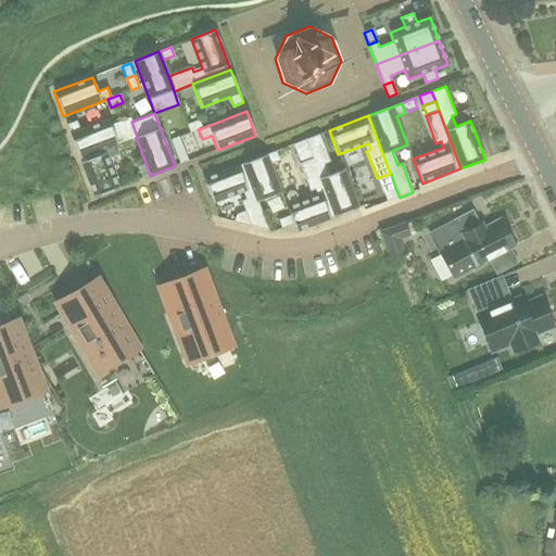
[(76,121),(66,124),(79,159),(113,146),(136,137),(137,137),(131,122),(129,117),(111,125),(109,119),(80,130),(76,121)]
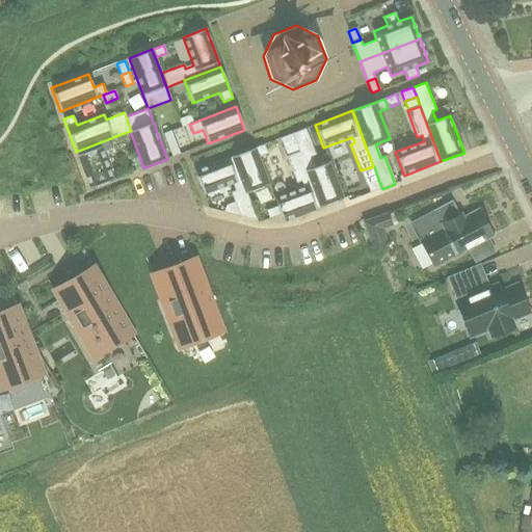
[(189,124),(193,123),(190,114),(179,118),(182,127),(189,124)]
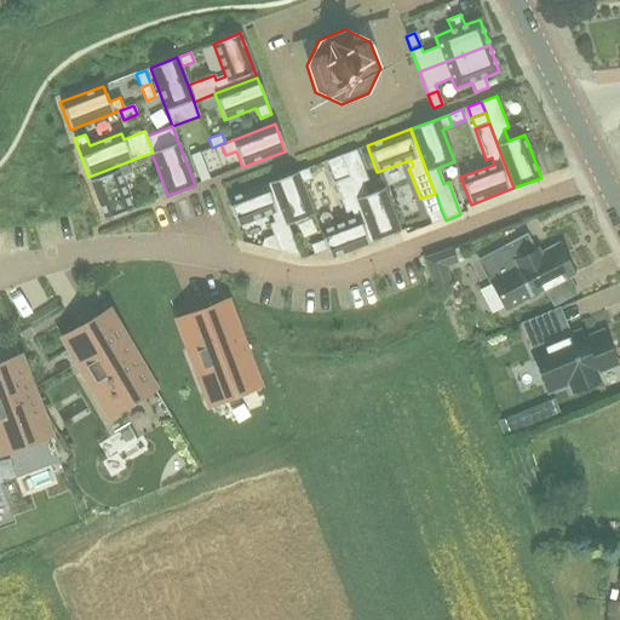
[(344,166),(348,177),(373,242),(400,231),(383,189),(367,195),(362,183),(368,181),(356,149),(340,155),(344,166)]
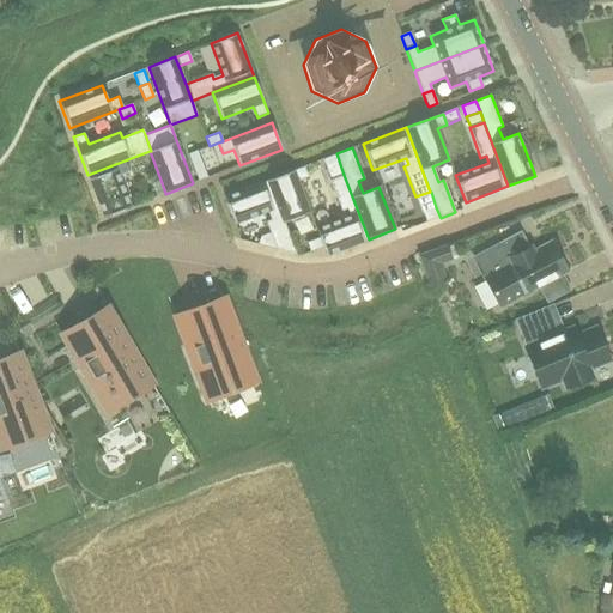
[(188,155),(193,168),(202,164),(196,151),(188,155)]
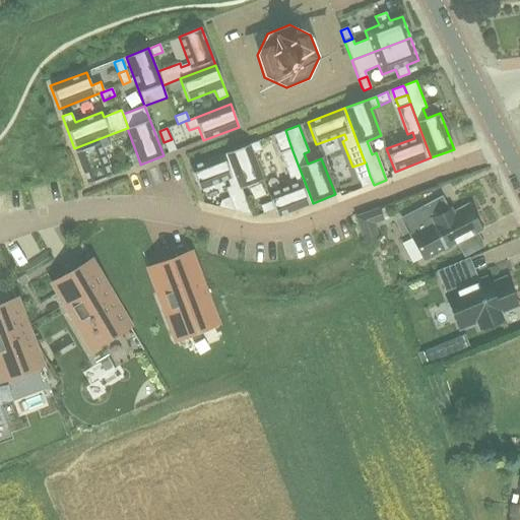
[(288,139),(285,130),(273,135),(277,144),(288,139)]
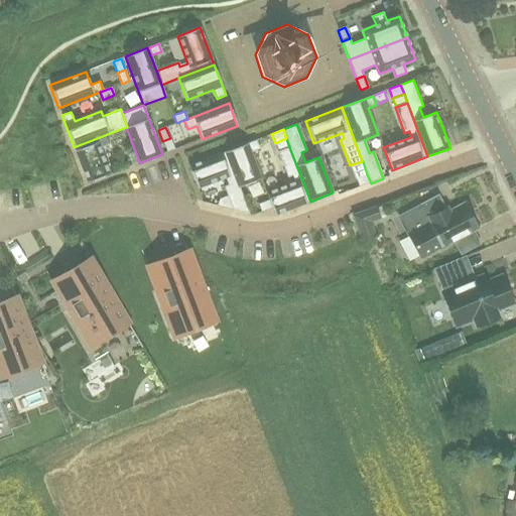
[(105,135),(74,147),(88,182),(110,174),(100,148),(109,145),(105,135)]
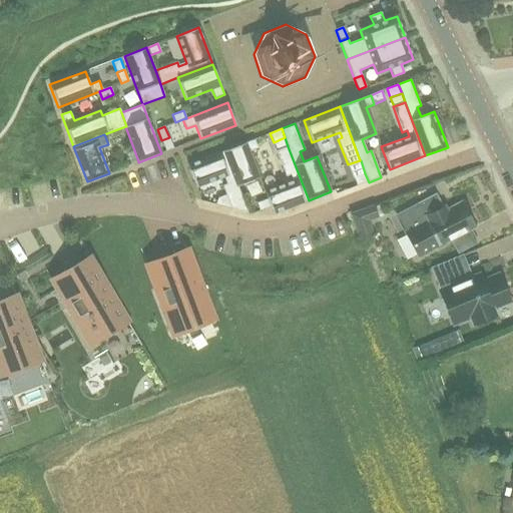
[(173,148),(169,137),(161,140),(165,151),(173,148)]
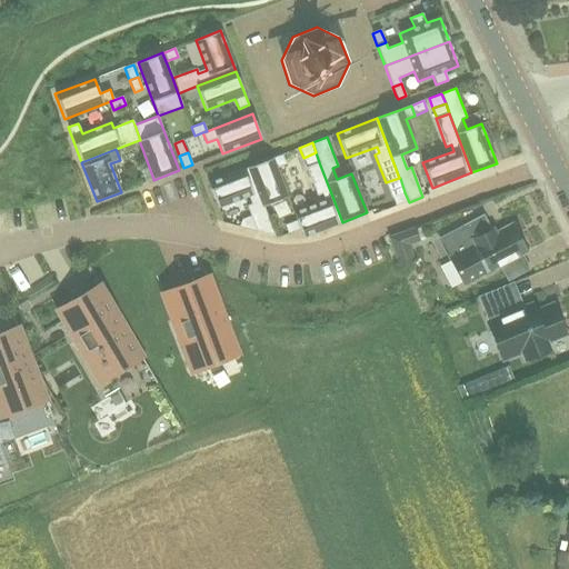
[(303,158),(307,167),(319,162),(316,152),(303,158)]
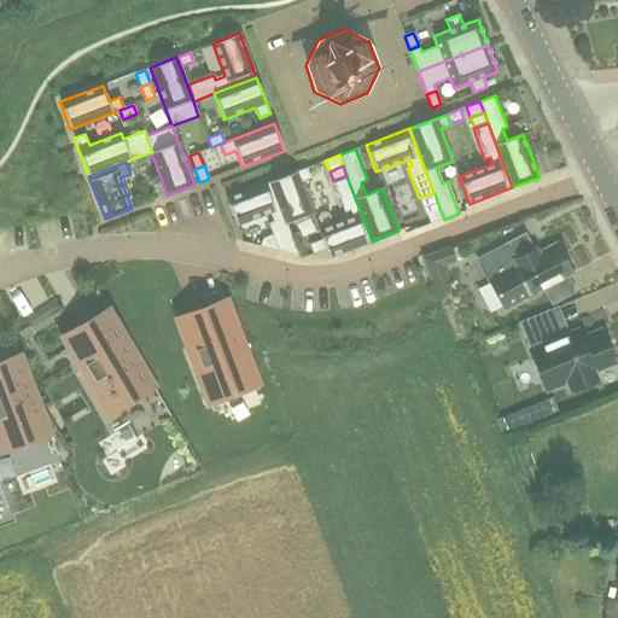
[(307,168),(270,181),(286,225),(312,215),(299,182),(312,179),(307,168)]
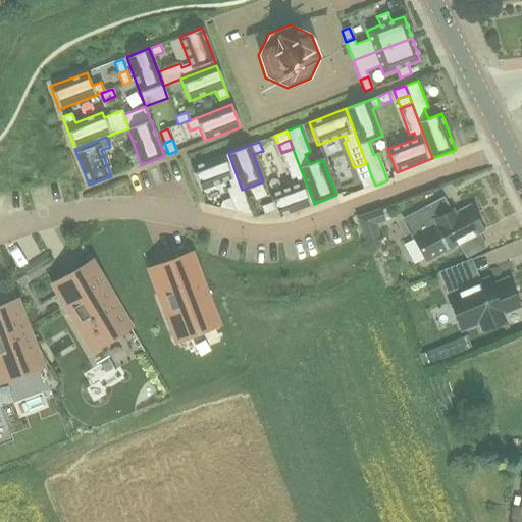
[(297,184),(269,195),(272,203),(275,211),(277,217),(314,204),(293,149),(281,153),(280,154),(291,179),(295,178),(297,184)]
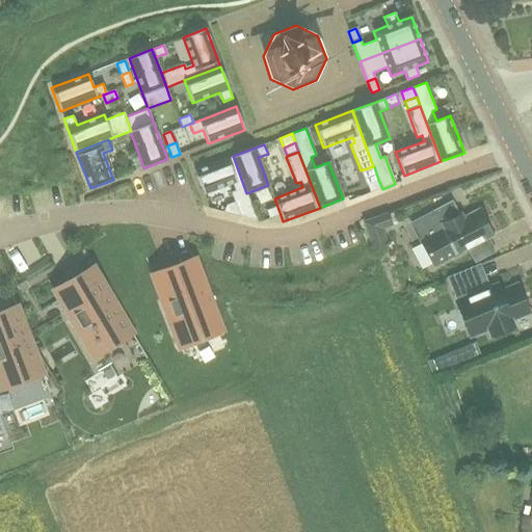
[(136,170),(143,167),(139,156),(131,159),(136,170)]
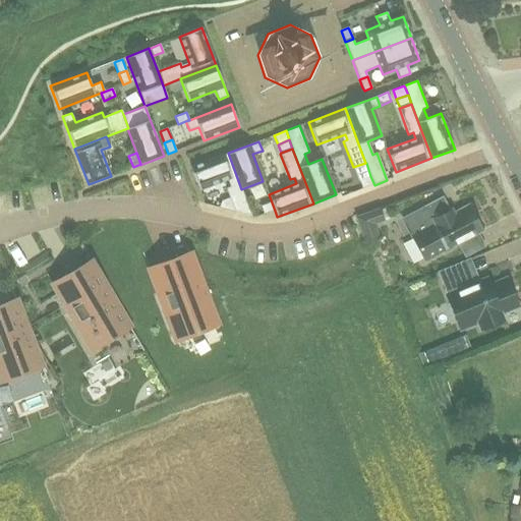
[(228,153),(190,167),(199,190),(227,179),(230,187),(226,188),(234,212),(244,215),(251,216),(241,189),(228,153)]
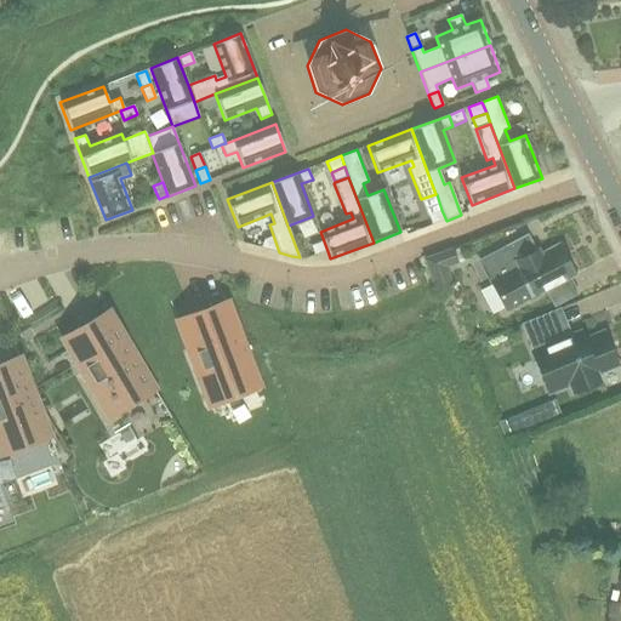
[(432,226),(446,221),(442,210),(428,216),(432,226)]
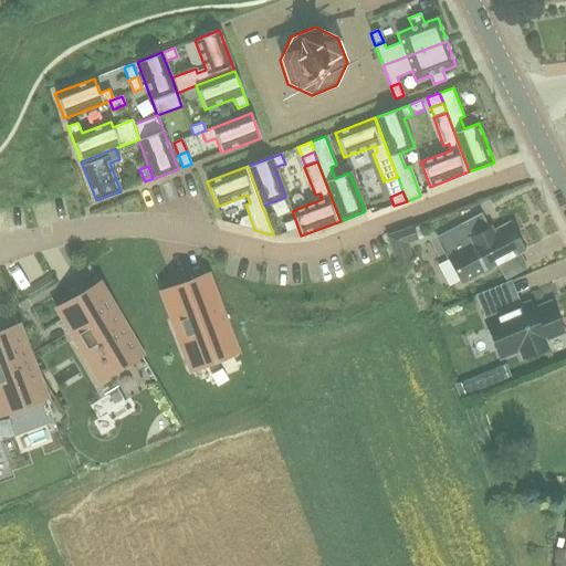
[(490,228),(489,229),(480,213),(437,237),(461,283),(523,251),(516,239),(519,236),(514,228),(510,226),(509,223),(492,232),(490,228)]
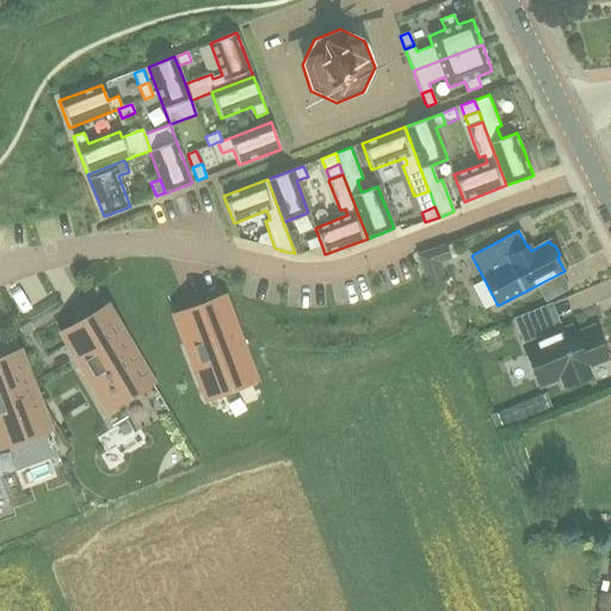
[(322,247),(319,238),(307,242),(309,252),(322,247)]
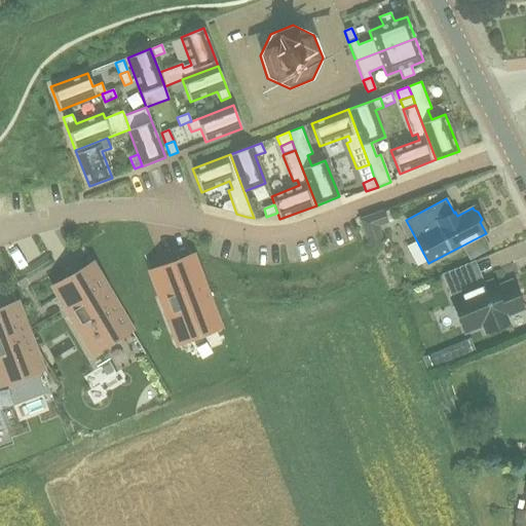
[(359,219),(367,243),(381,238),(377,226),(387,223),(383,211),(359,219)]
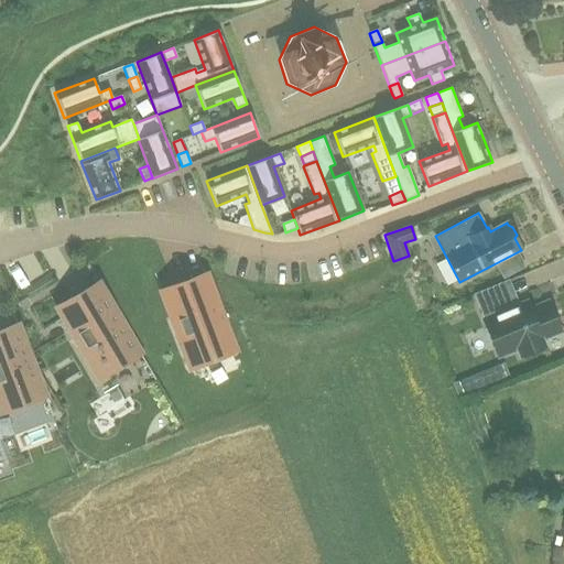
[(203,365),(225,356),(224,355),(236,350),(206,274),(191,280),(173,286),(183,313),(176,315),(185,340),(193,338),(203,365)]
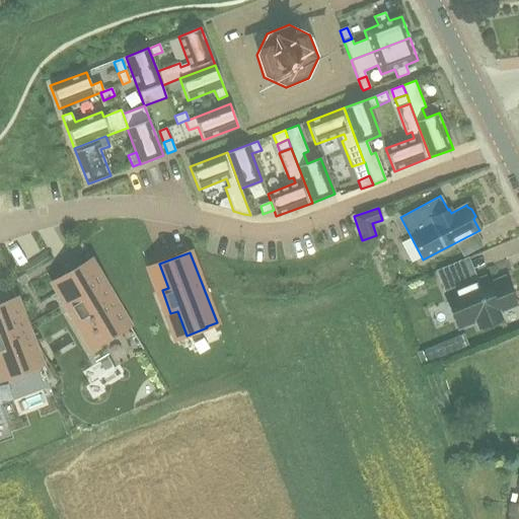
[(91,262),(81,268),(81,266),(72,271),(63,277),(76,299),(69,303),(82,324),(88,320),(101,343),(120,332),(119,330),(129,325),(91,262)]
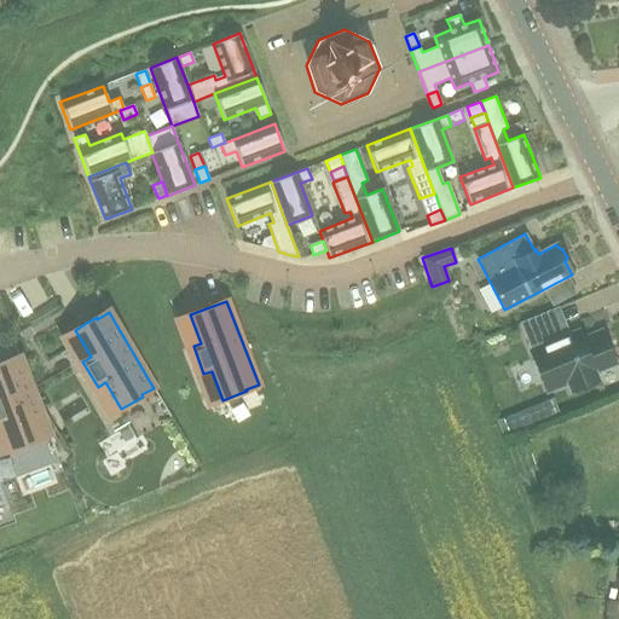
[(601,331),(580,340),(578,331),(571,334),(568,335),(555,341),(545,316),(522,325),(532,351),(531,351),(548,392),(567,385),(571,392),(597,381),(595,372),(614,364),(601,331)]
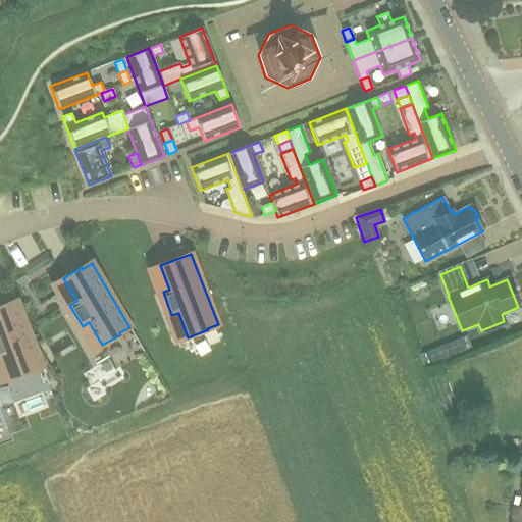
[(17,302),(6,306),(5,305),(0,306),(0,357),(2,356),(11,379),(31,372),(31,370),(42,366),(17,302)]
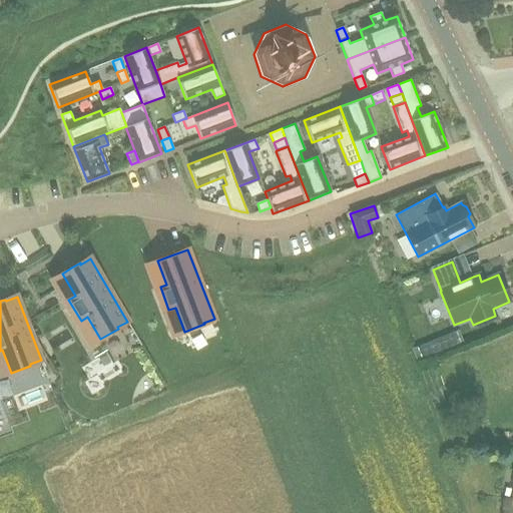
[(501,512),(512,512),(512,500),(503,499),(501,512)]
